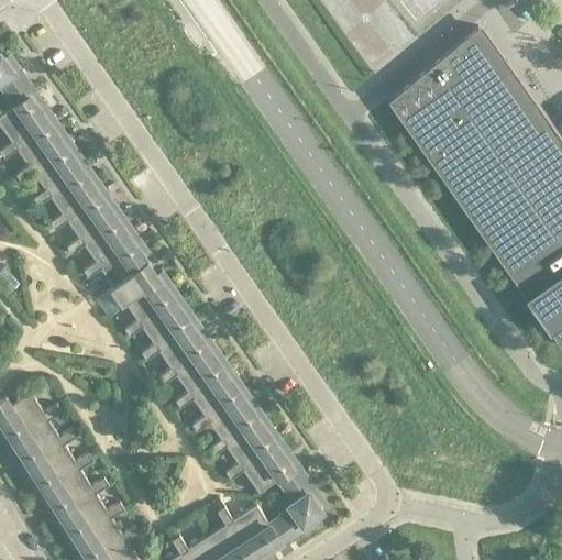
[(477,28),(387,102),(420,150),(508,87),(471,34),(477,29),(477,28)]
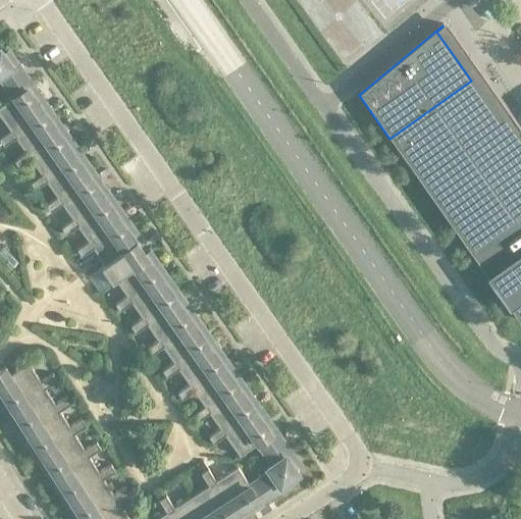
[(0,80),(13,99),(13,100),(23,93),(16,83),(24,76),(8,53),(4,56),(0,51),(0,80)]
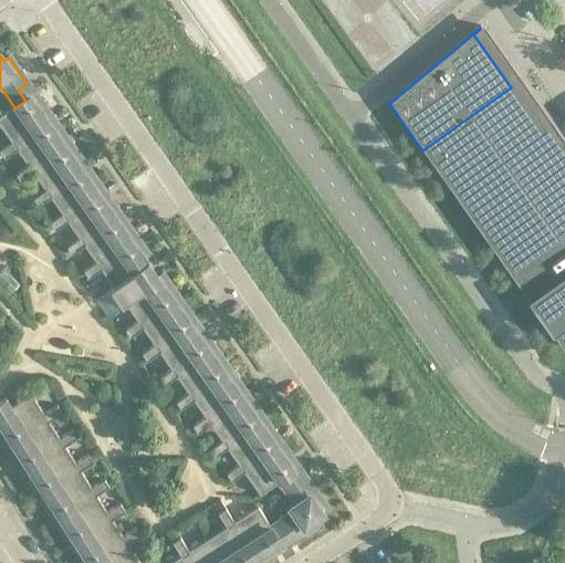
[(52,117),(27,83),(18,90),(25,101),(14,108),(14,107),(0,116),(0,127),(11,144),(12,145),(52,117)]
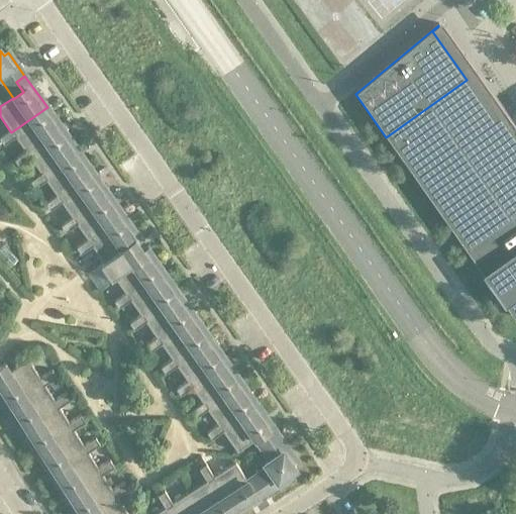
[(504,133),(467,80),(386,137),(514,319),(515,317),(515,135),(511,128),(504,133)]
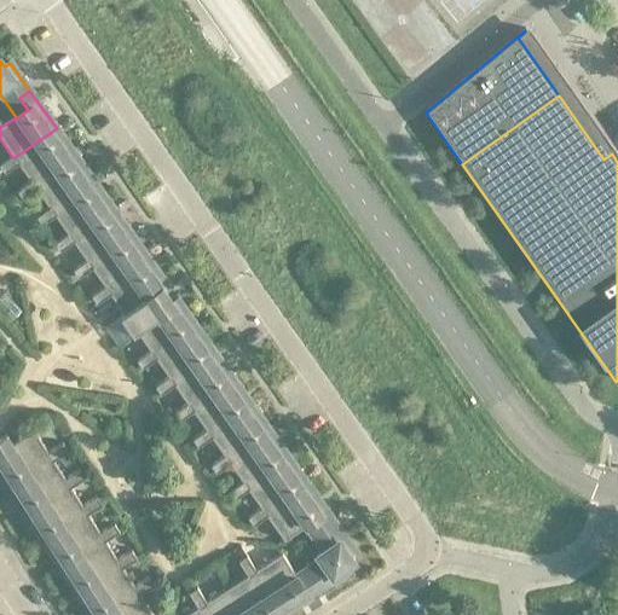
[(75,155),(57,128),(13,158),(12,157),(0,164),(0,168),(4,174),(18,164),(30,183),(32,185),(75,155)]
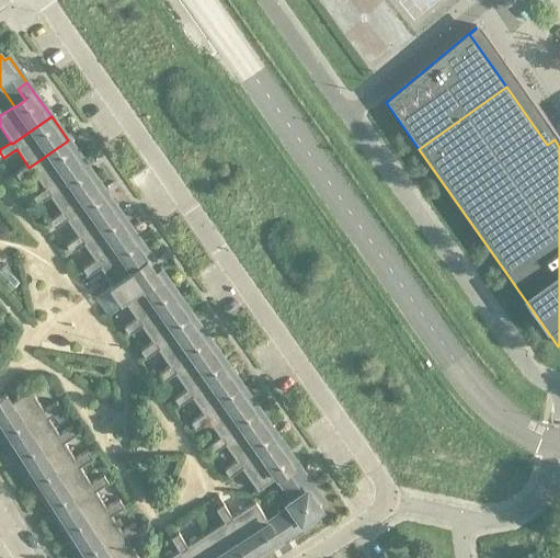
[(84,164),(68,140),(29,168),(27,166),(15,174),(20,182),(33,173),(44,190),(46,192),(84,164)]
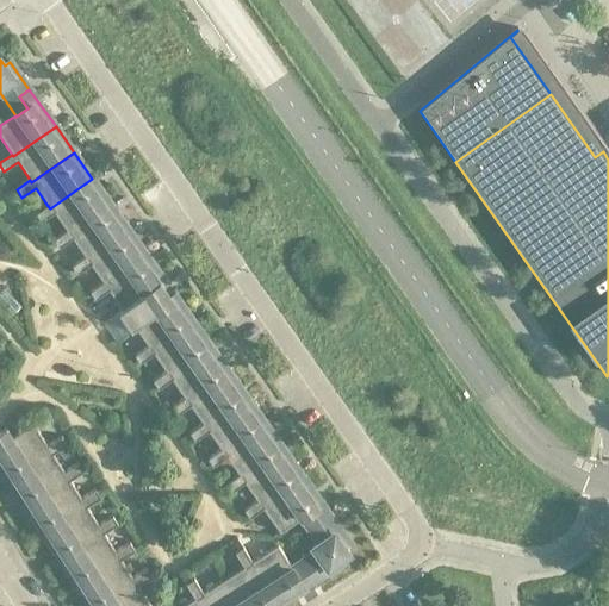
[(110,204),(92,179),(50,208),(48,206),(35,216),(39,224),(54,214),(67,232),(68,233),(110,204)]
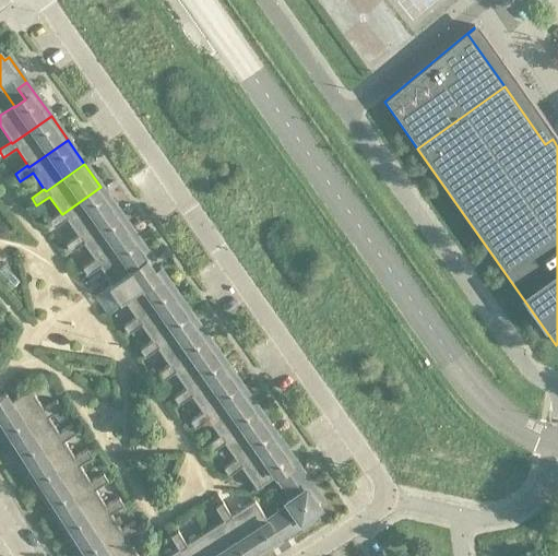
[(118,211),(101,187),(62,214),(61,213),(48,222),(54,229),(66,221),(78,237),(79,238),(118,211)]
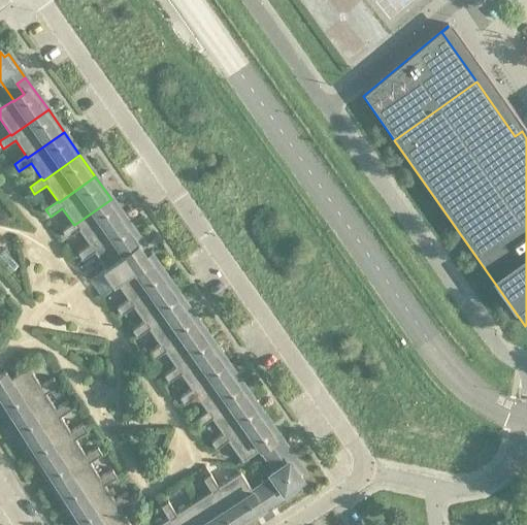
[(127,222),(111,199),(74,225),(73,224),(62,232),(66,238),(78,230),(89,245),(90,248),(127,222)]
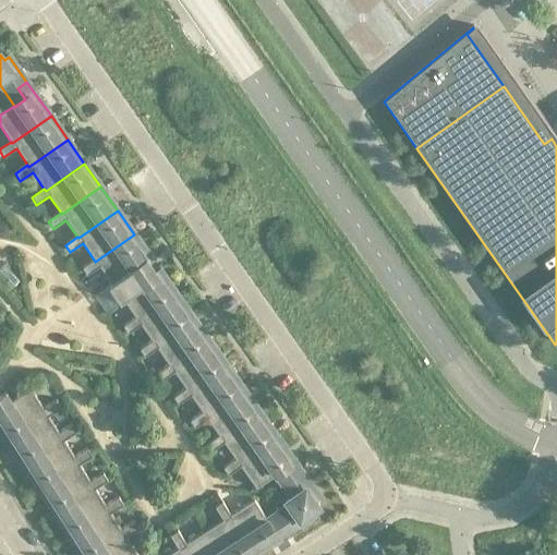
[(152,258),(134,234),(95,262),(94,260),(82,268),(86,276),(99,267),(111,284),(108,287),(120,303),(123,301),(122,300),(156,276),(155,275),(146,263),(152,258)]
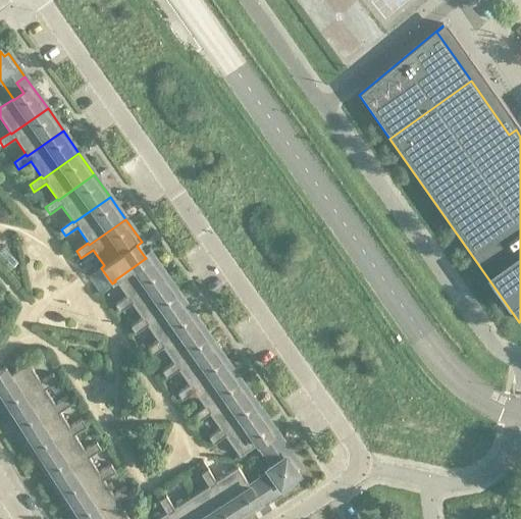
[(150,254),(145,257),(146,258),(114,280),(115,281),(126,298),(114,306),(119,312),(131,304),(129,302),(166,276),(150,254)]
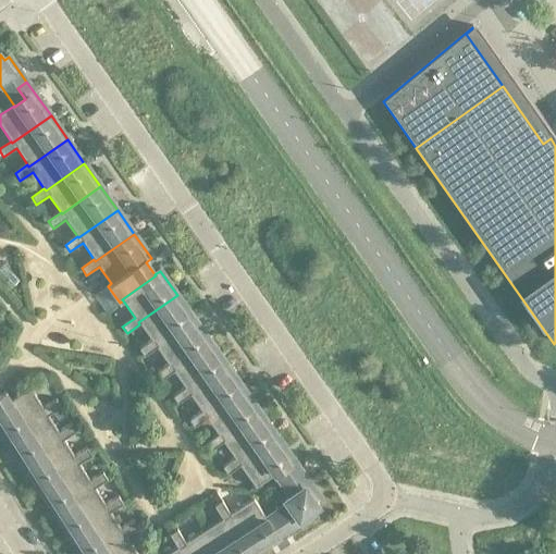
[(194,319),(177,295),(138,322),(139,324),(151,341),(139,349),(144,357),(157,348),(155,346),(194,319)]
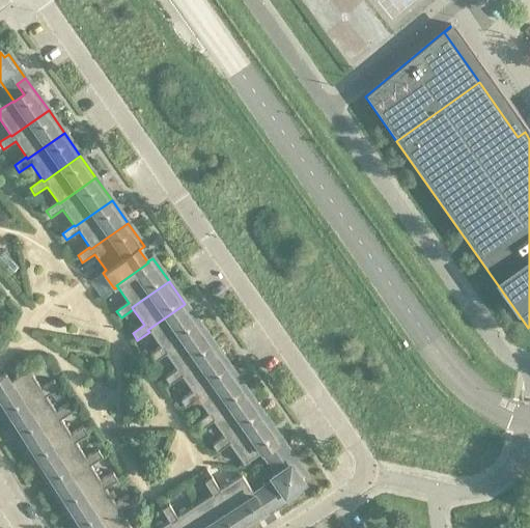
[(200,327),(185,304),(147,330),(149,332),(160,348),(148,356),(152,362),(165,354),(164,353),(200,327)]
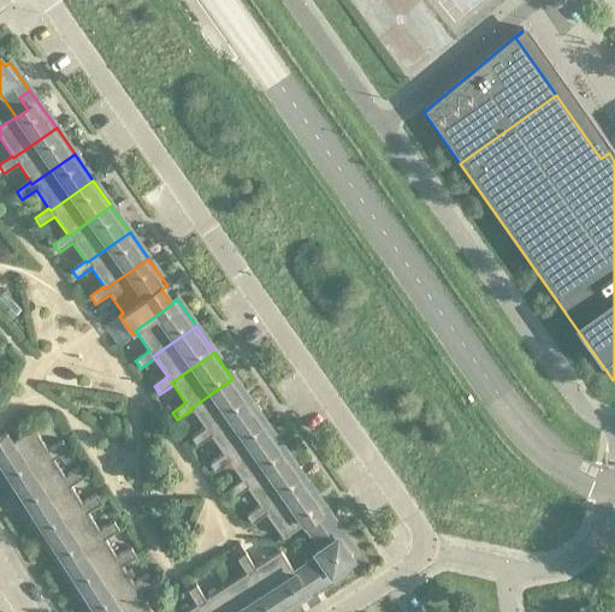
[(252,405),(232,379),(190,409),(191,410),(205,429),(190,439),(196,446),(210,437),(208,435),(252,405)]
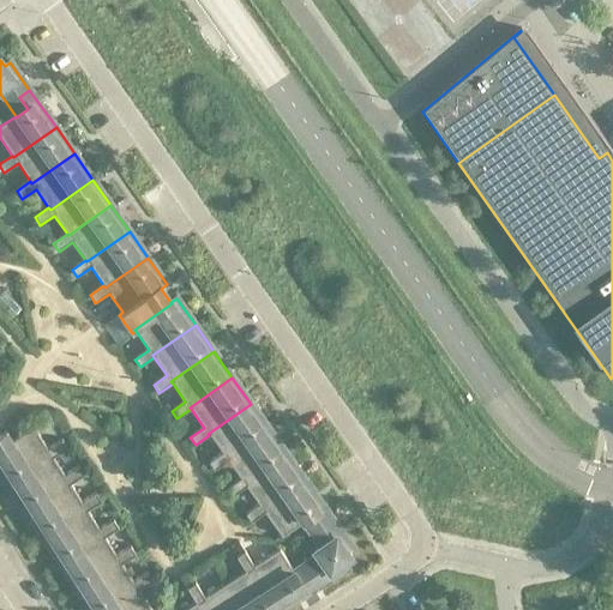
[(269,429),(251,404),(208,434),(209,435),(222,453),(209,463),(214,471),(228,461),(226,459),(269,429)]
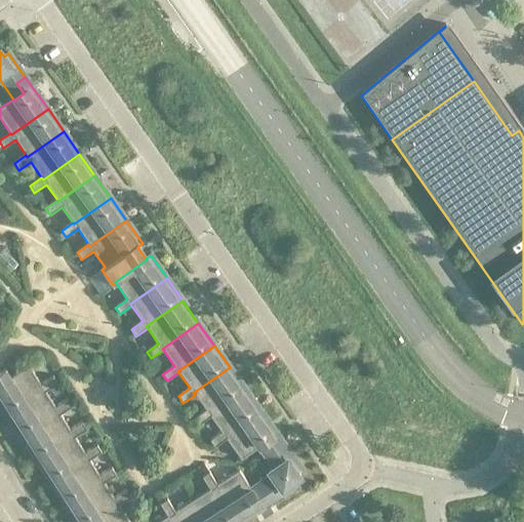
[(5,372),(0,374),(0,405),(6,414),(43,391),(45,392),(56,385),(52,377),(40,386),(29,366),(9,378),(5,372)]
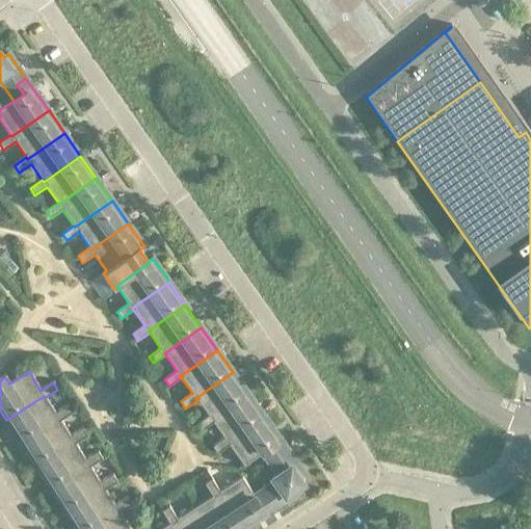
[(248,395),(233,372),(195,398),(197,400),(208,416),(196,424),(201,431),(213,422),(212,421),(248,395)]
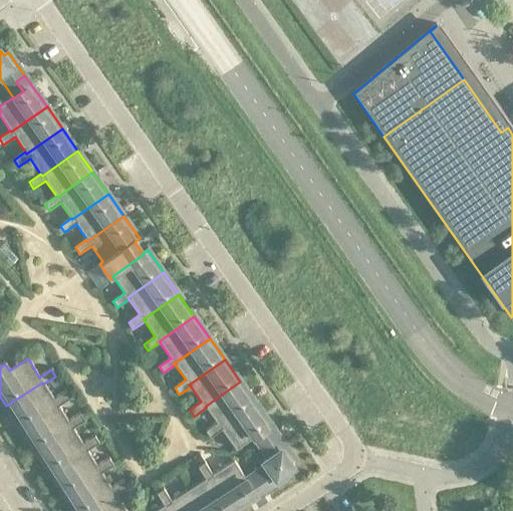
[(255,403),(240,381),(205,407),(206,408),(216,424),(205,432),(210,438),(221,430),(220,428),(255,403)]
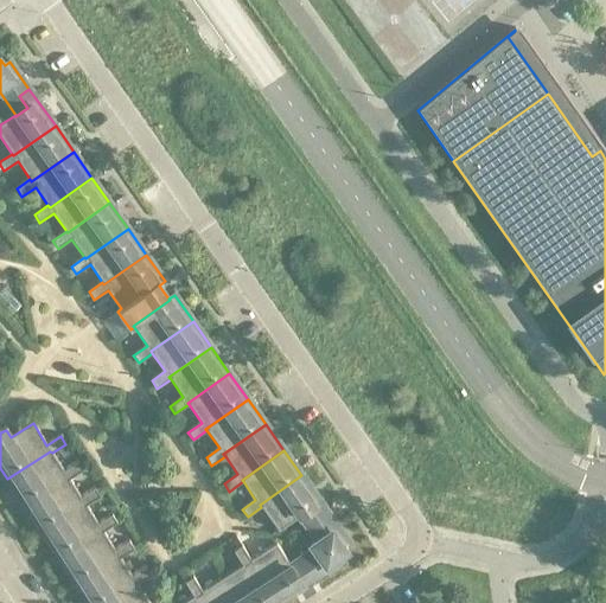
[(50,451),(7,479),(24,505),(68,478),(69,480),(83,470),(77,462),(64,472),(52,453),(50,451)]
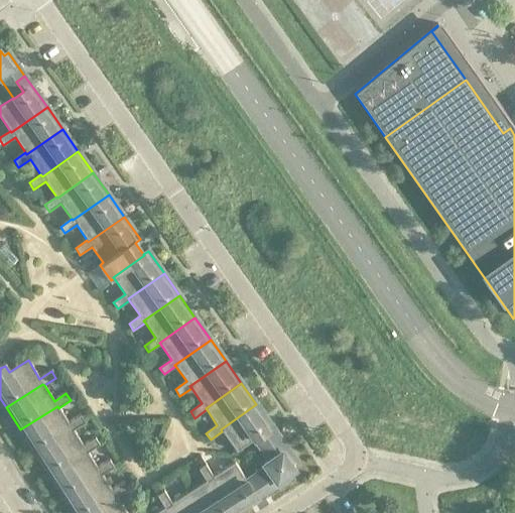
[(278,435),(256,404),(221,429),(222,431),(237,453),(254,440),(254,439),(262,433),(268,442),(278,435)]
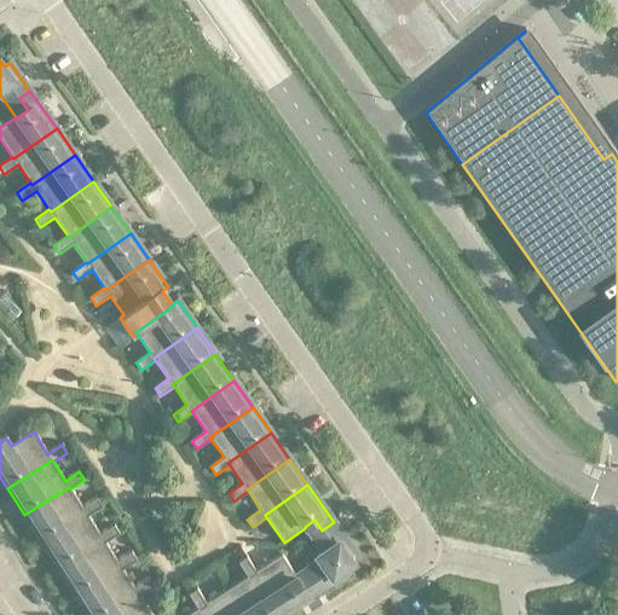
[(69,487),(24,515),(41,543),(86,514),(87,516),(102,506),(97,498),(82,508),(70,489),(69,487)]
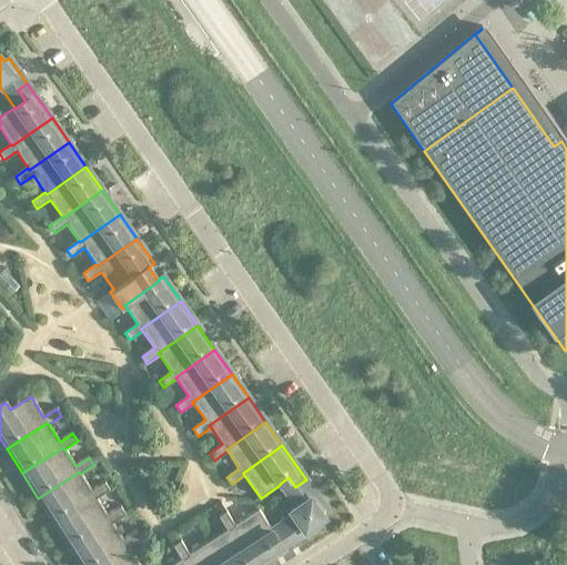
[(79,472),(38,498),(54,523),(94,496),(95,498),(109,490),(104,483),(91,491),(80,474),(79,472)]
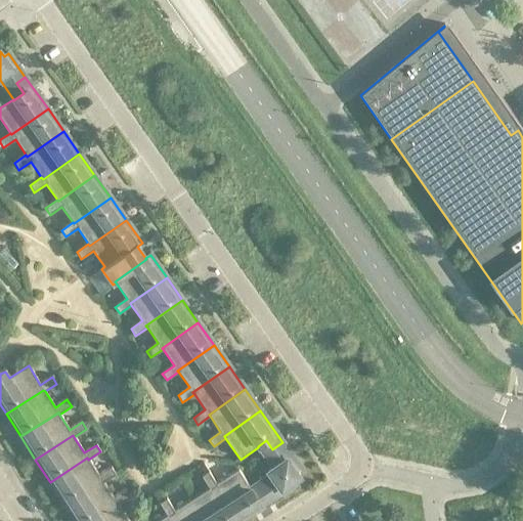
[(258,446),(258,447),(272,468),(267,471),(270,475),(250,488),(249,489),(255,500),(264,493),(270,503),(296,486),(293,481),(299,476),(295,470),(299,466),(282,442),(272,449),(266,440),(258,446)]
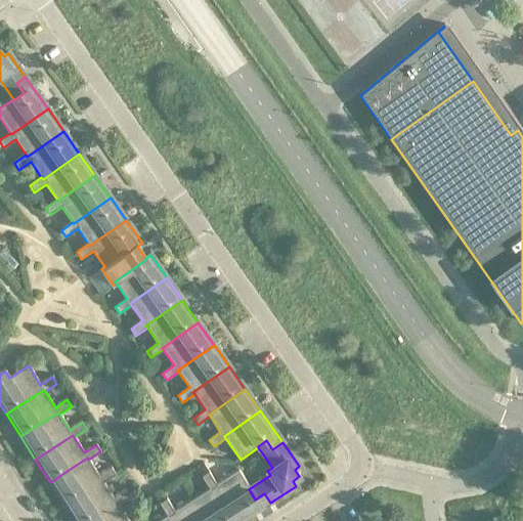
[(87,458),(50,482),(64,505),(102,480),(103,482),(115,475),(111,468),(98,475),(88,460),(87,458)]
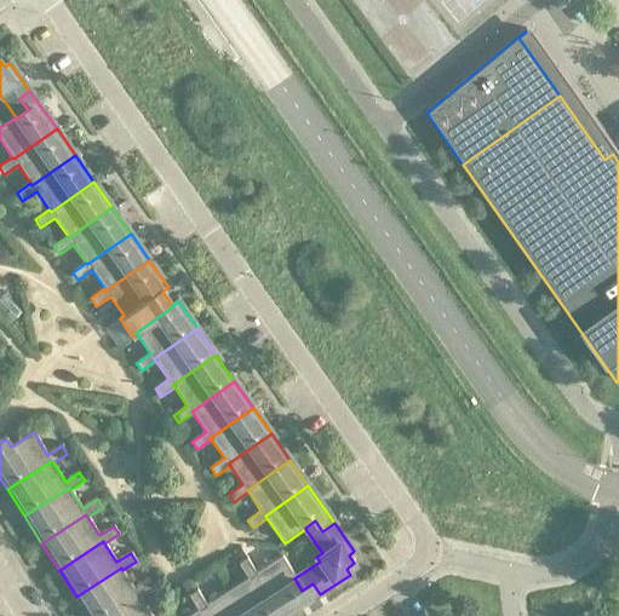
[(281,556),(256,573),(253,574),(280,615),(288,615),(320,594),(313,583),(302,591),(294,579),(296,577),(281,556)]
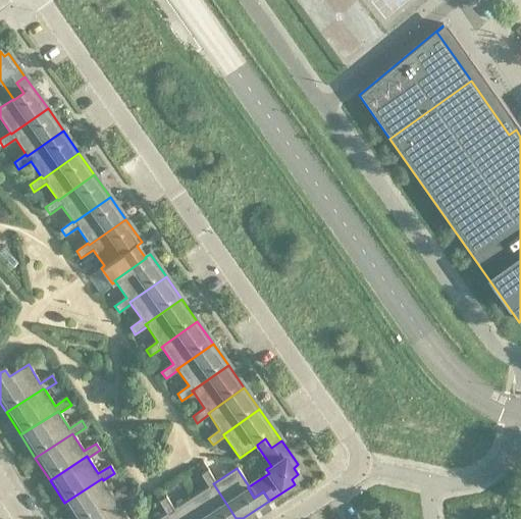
[(208,486),(191,498),(204,518),(236,518),(213,483),(215,482),(207,470),(200,475),(208,486)]
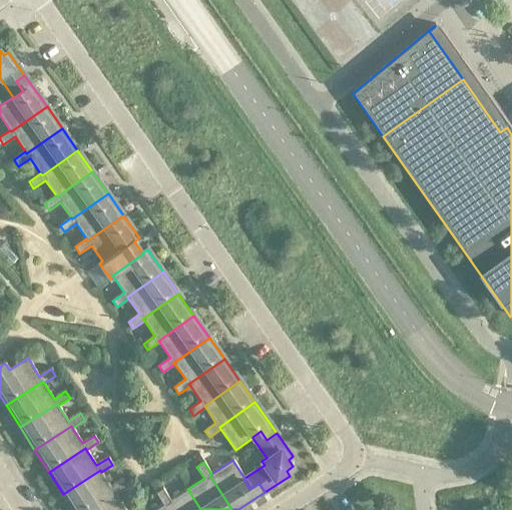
[(100,470),(63,494),(73,509),(87,509),(114,493),(115,494),(127,487),(122,480),(111,488),(101,472),(100,470)]
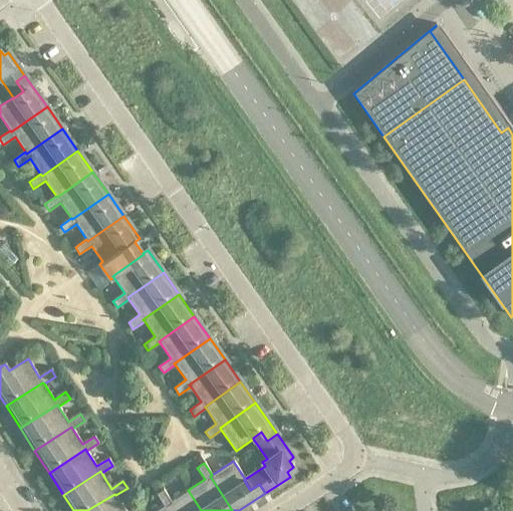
[(156,494),(164,506),(166,505),(169,510),(201,510),(188,490),(171,501),(163,490),(156,494)]
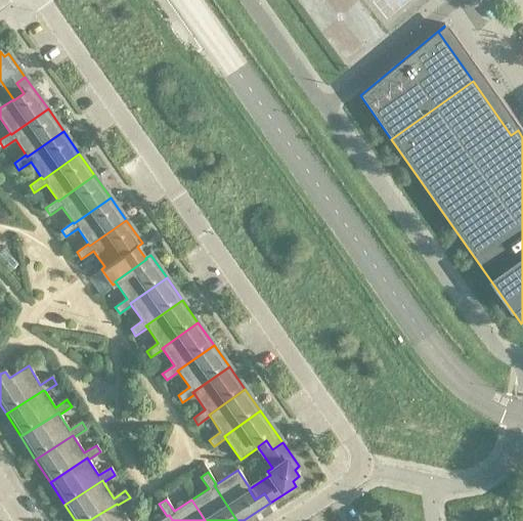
[(117,504),(89,520),(127,520),(118,505),(117,504)]
